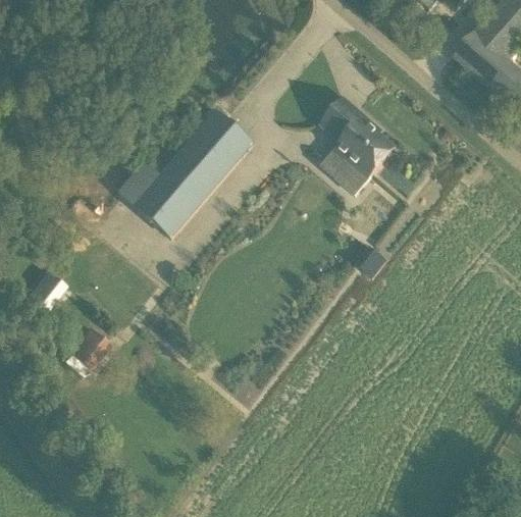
[(518,53),(520,50),(520,0),(505,0),(455,57),(520,114),(520,56),(518,53)]
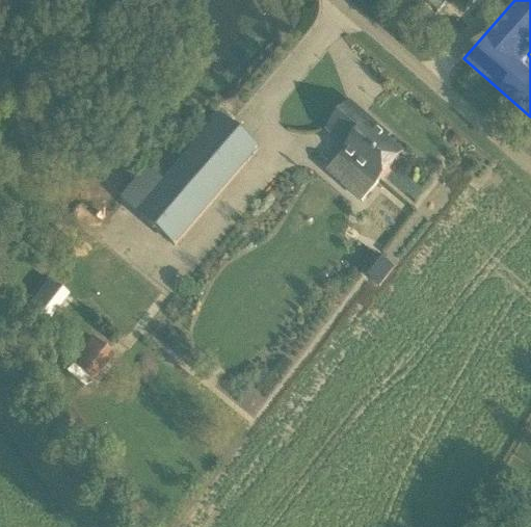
[(340,153),(354,165),(342,180),(362,198),(375,183),(403,151),(377,128),(380,125),(351,100),(328,127),(348,145),(340,153)]
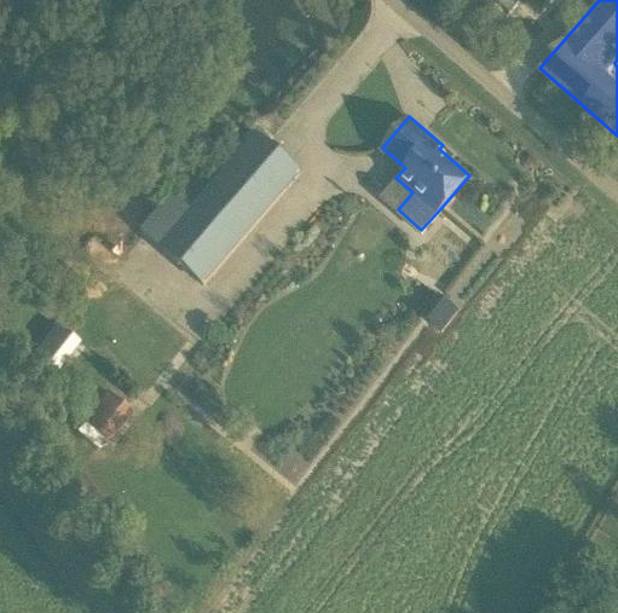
[(172,192),(140,227),(203,282),(300,171),(260,136),(209,194),(203,189),(189,207),(172,192)]
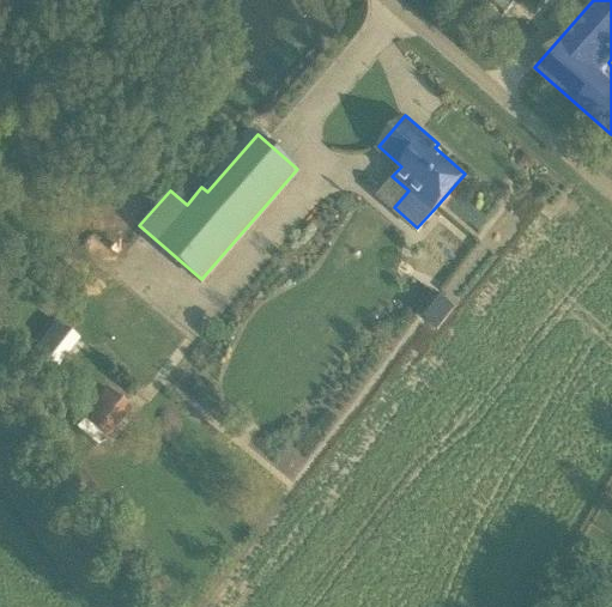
[(437,325),(440,327),(456,304),(454,303),(435,289),(418,310),(437,325)]
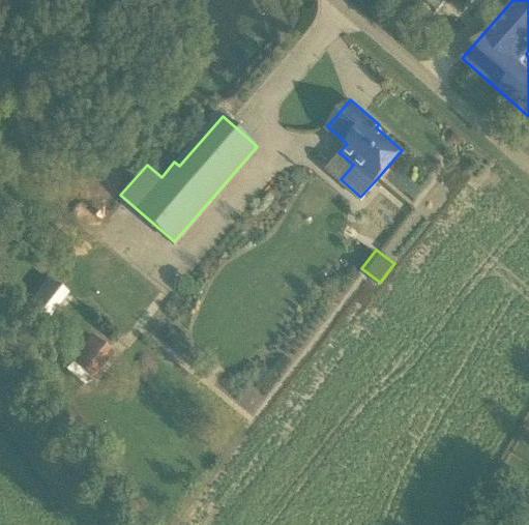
[(91,331),(70,355),(93,376),(115,351),(91,331)]
